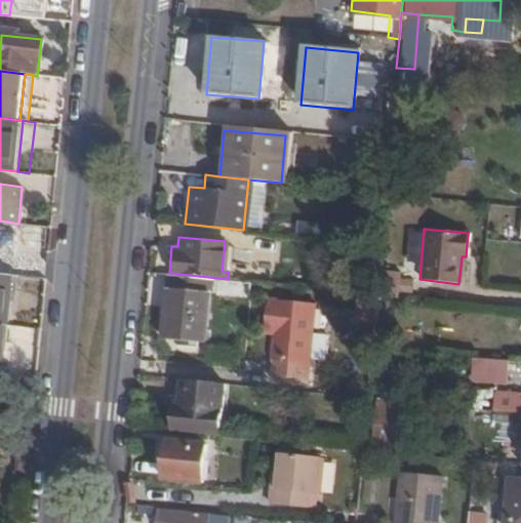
[(0,322),(4,323),(7,324),(7,321),(12,275),(0,273),(0,322)]
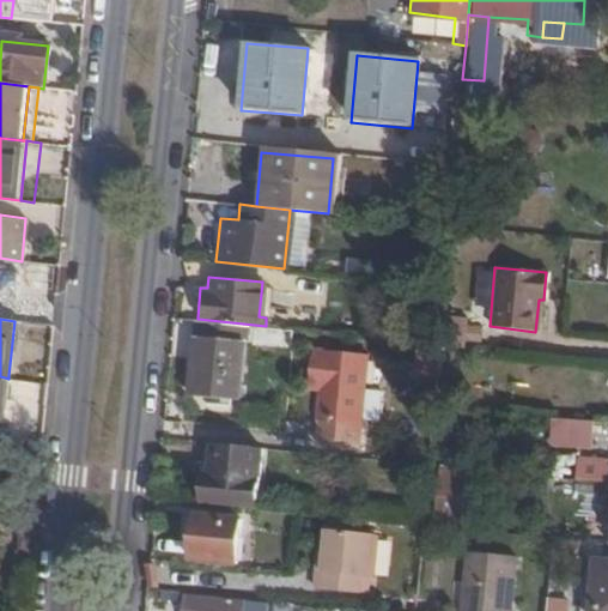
[(243,324),(198,319),(188,393),(235,399),(243,324)]
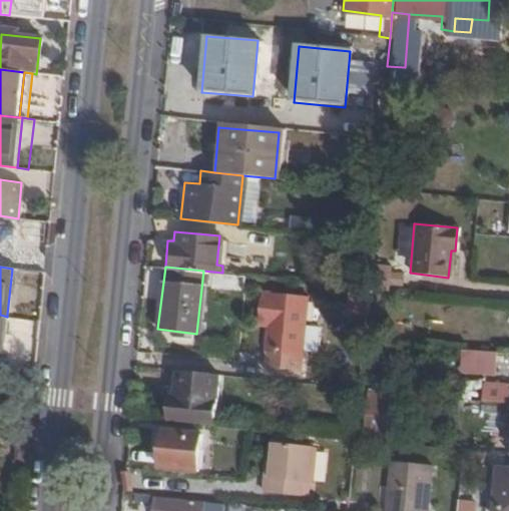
[(15,292),(17,269),(12,269),(7,314),(10,314),(13,292),(15,292)]
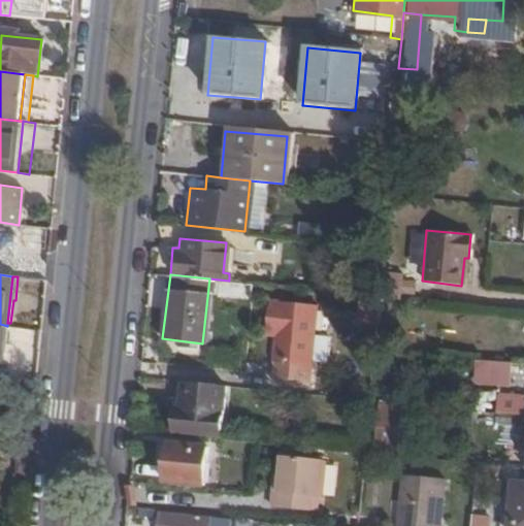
[(374,324),(378,295),(360,294),(357,322),(374,324)]
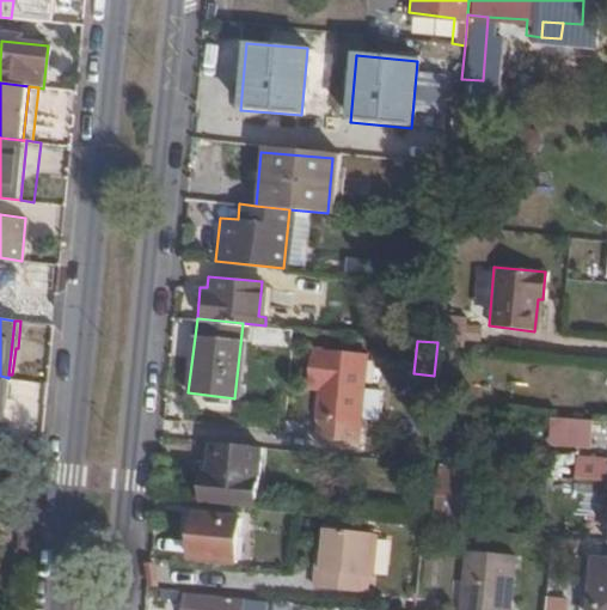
[(318,374),(317,386),(313,435),(355,439),(357,415),(361,385),(365,351),(310,346),(306,373),(318,374)]
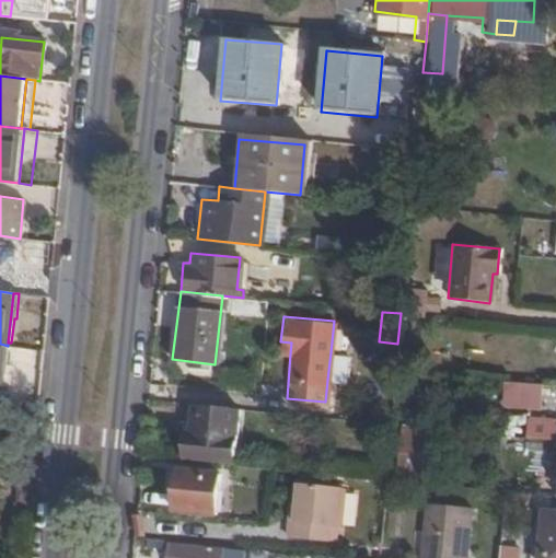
[(280,352),(290,353),(291,343),(280,341),(280,352)]
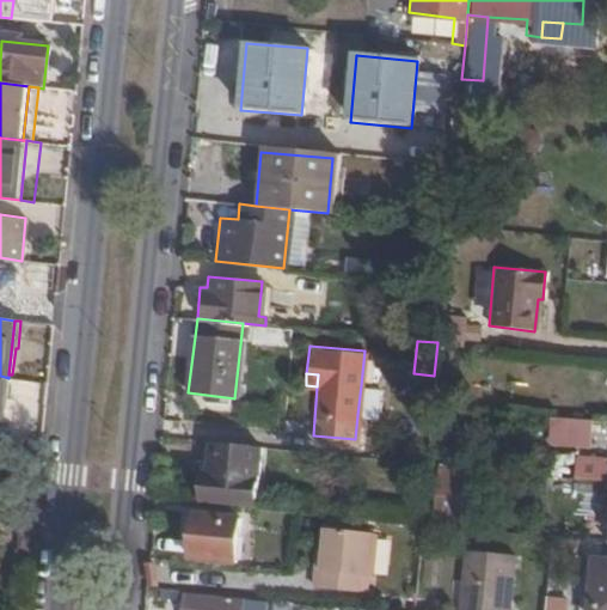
[(361,385),(357,415),(375,418),(379,388),(361,385)]
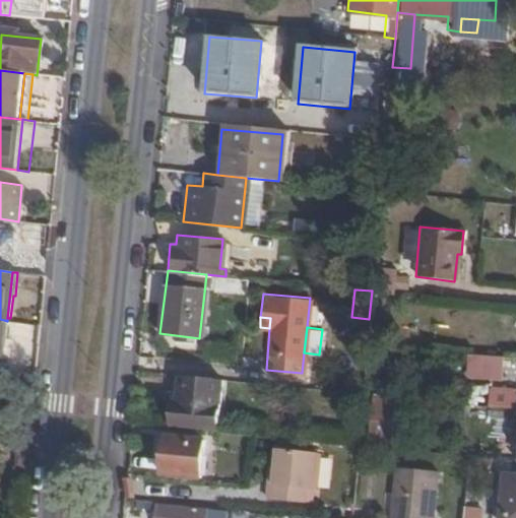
[(497,375),(499,355),(468,352),(467,372),(497,375)]
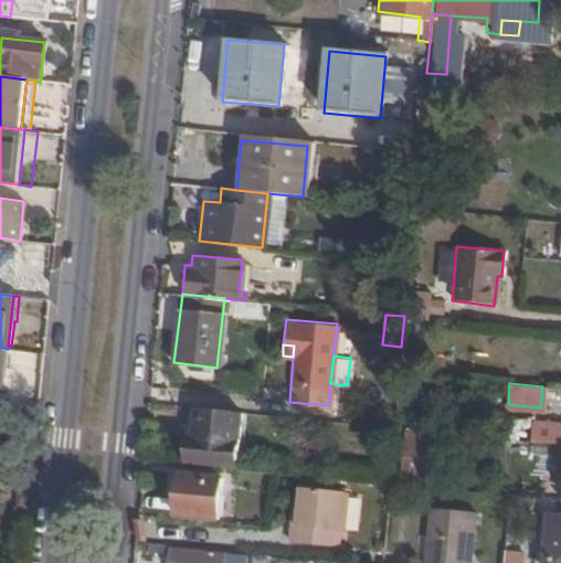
[(182,461),(233,467),(237,412),(192,407),(189,438),(184,437),(184,438),(182,461)]
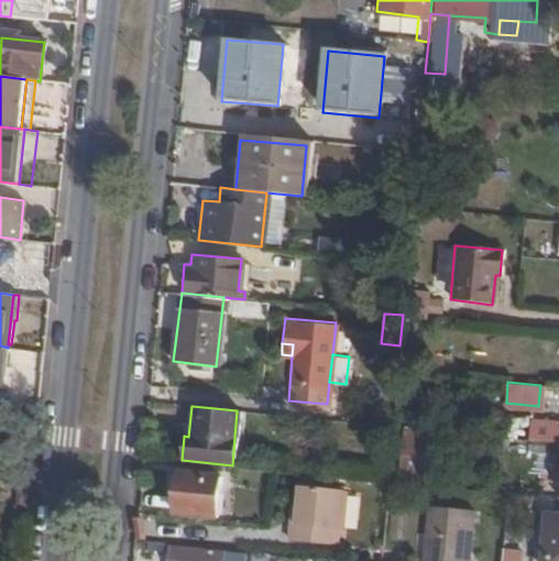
[(415,427),(403,426),(399,471),(419,473),(424,428),(415,427)]
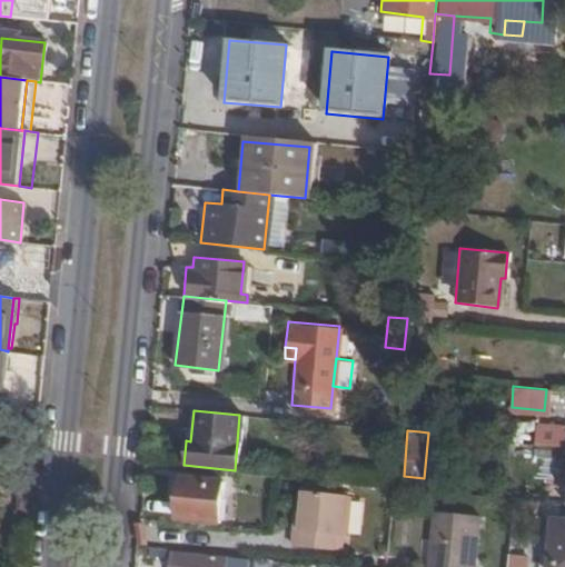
[(564,446),(564,437),(564,434),(534,431),(533,444),(564,446)]
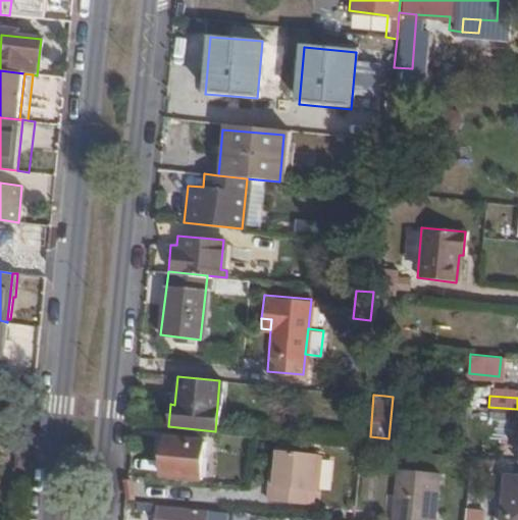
[(159,474),(199,477),(203,440),(163,437),(159,474)]
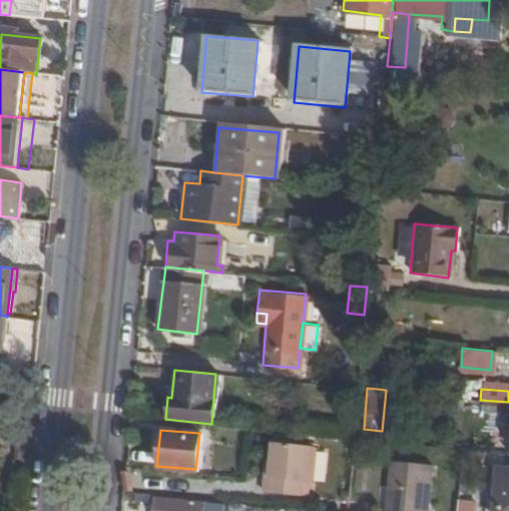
[(266,480),(259,480),(258,492),(293,495),(294,484),(305,484),(308,446),(269,443),(267,463),(266,480)]
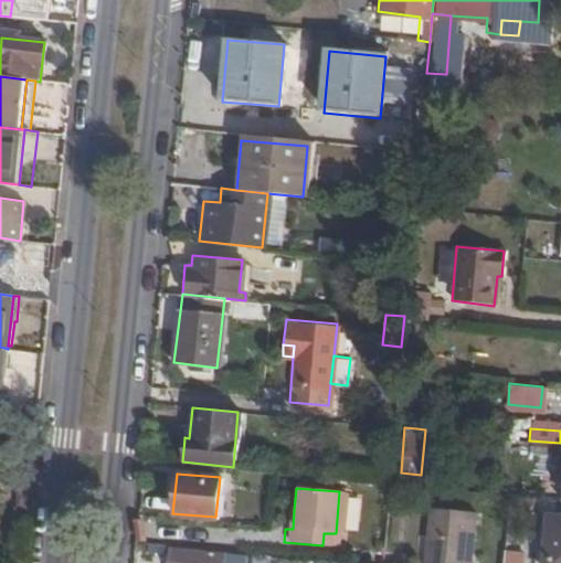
[(424,562),(469,562),(475,508),(430,503),(424,562)]
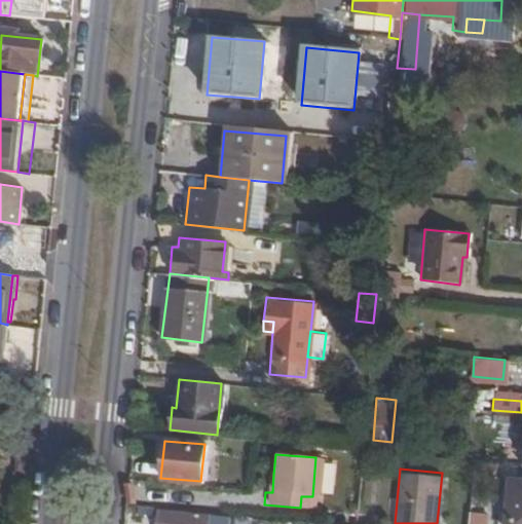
[(502,523),(521,523),(521,481),(508,480),(502,523)]
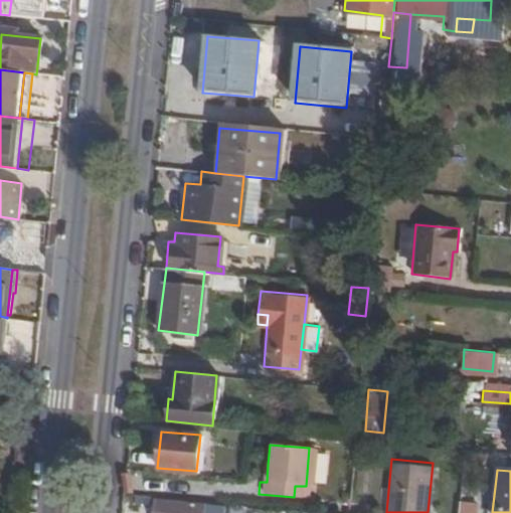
[(152,512),(201,512),(202,503),(154,498),(152,512)]
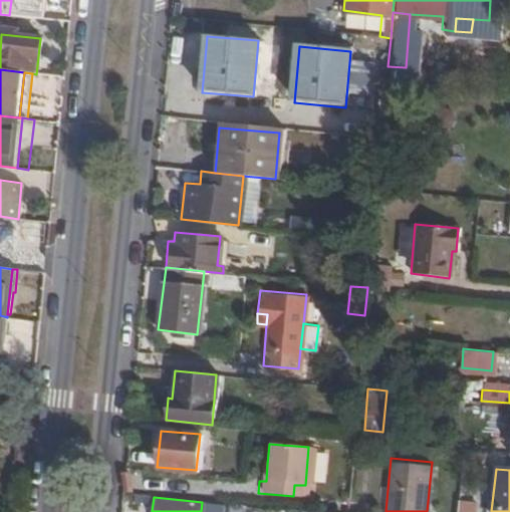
[(202,502),(201,511),(216,511),(217,503),(202,502)]
